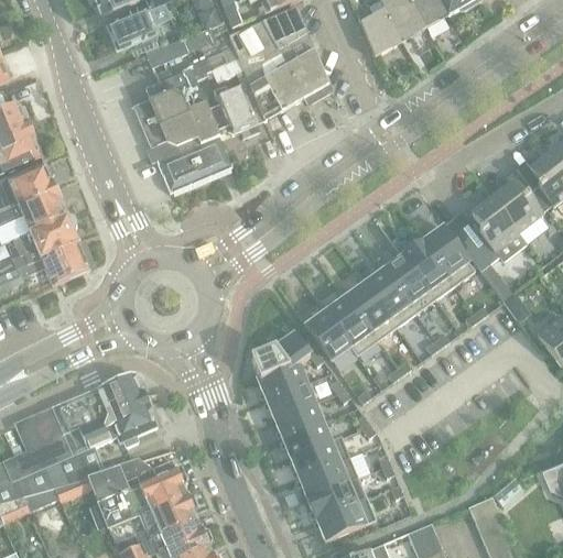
[(148,9),(163,2),(169,0),(91,0),(95,1),(100,15),(136,0),(144,0),(148,9)]
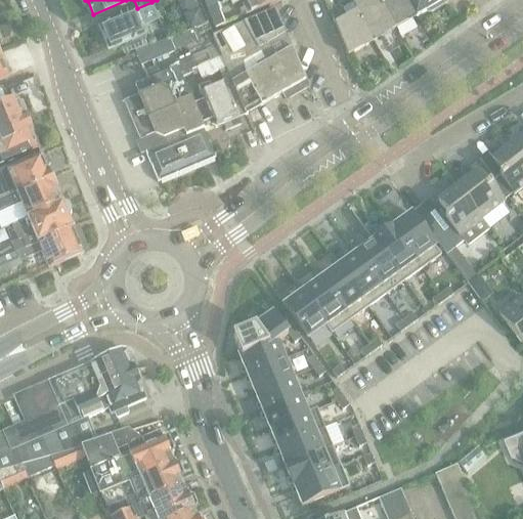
[(186,6),(187,9),(199,4),(197,0),(177,0),(181,8),(186,6)]
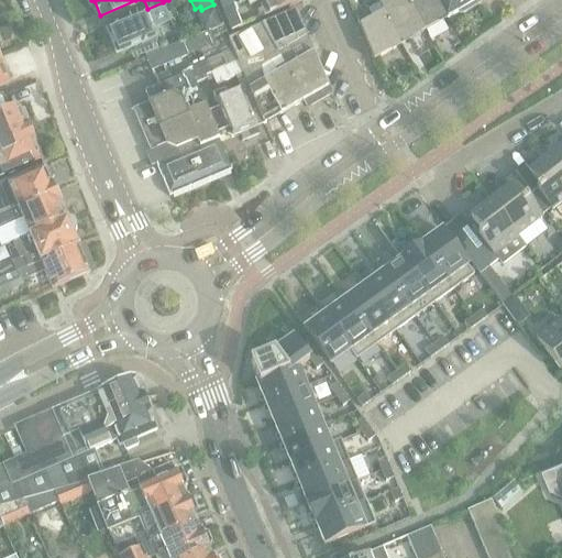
[(248,0),(249,2),(254,0),(263,0),(259,2),(263,14),(297,0),(248,0)]
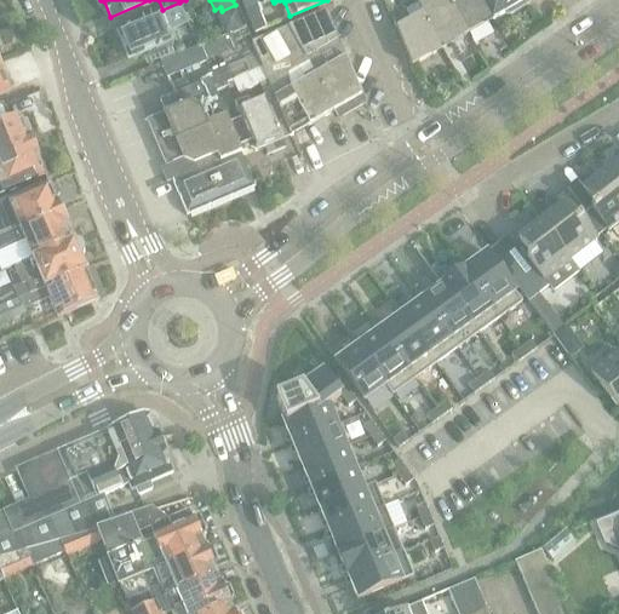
[(420,10),(440,45),(465,30),(447,0),(416,0),(420,10)]
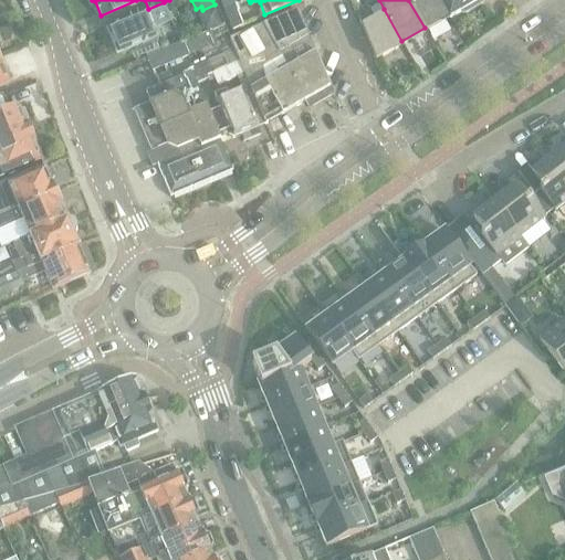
[(408,0),(425,28),(448,14),(439,0),(408,0)]
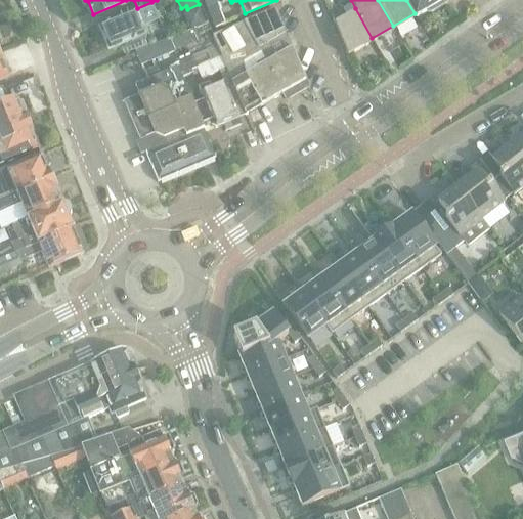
[(406,0),(415,13),(436,0),(406,0)]
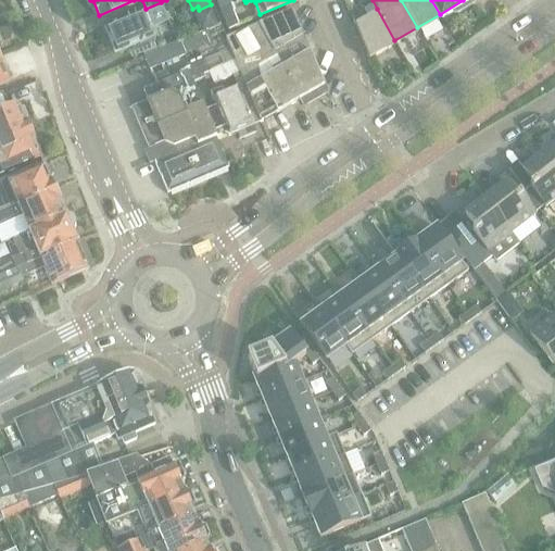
[(235,8),(232,1),(219,7),(227,27),(239,22),(232,8),(235,8)]
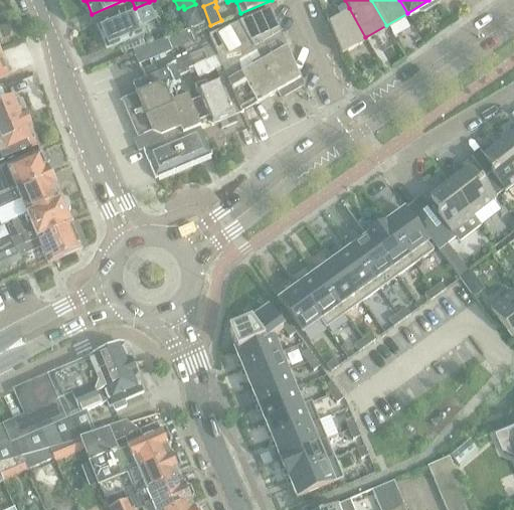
[(154,16),(149,2),(135,8),(132,10),(97,25),(106,46),(145,30),(141,22),(154,16)]
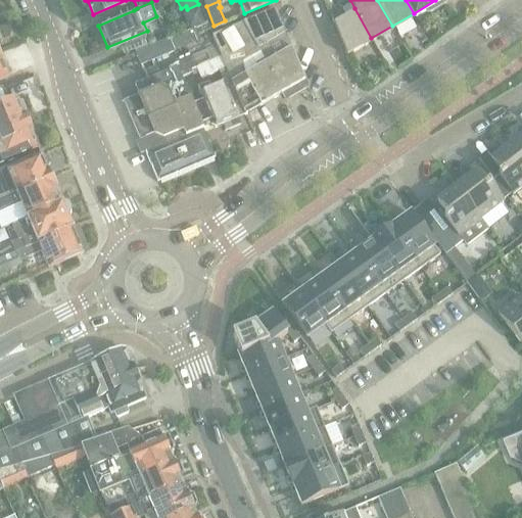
[(198,4),(182,11),(188,27),(204,19),(198,4)]
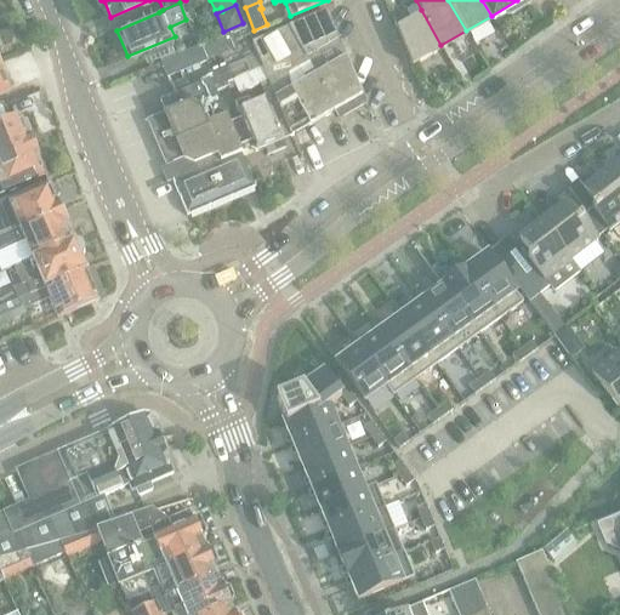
[(339,114),(363,101),(337,38),(325,9),(251,40),(256,51),(267,77),(290,132),(335,107),(339,114)]
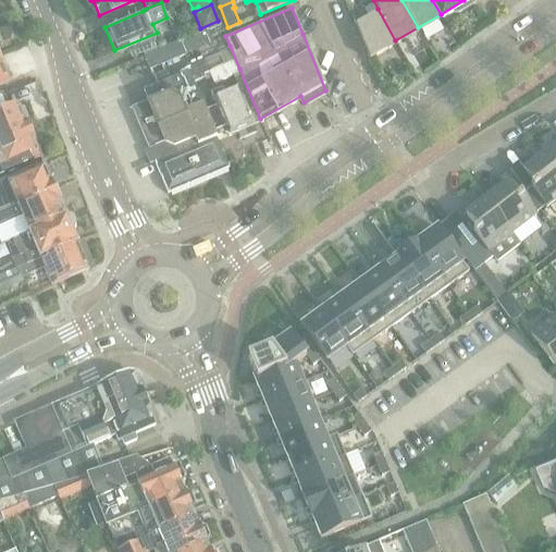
[(369,56),(395,40),(378,9),(355,22),(369,56)]
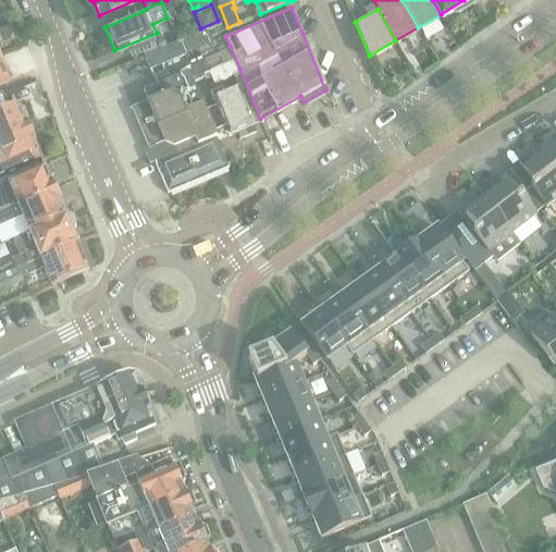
[(149,66),(173,57),(185,51),(180,39),(144,53),(149,66)]
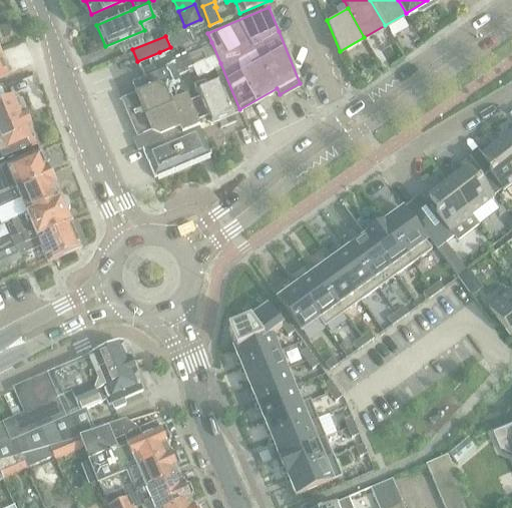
[(205,56),(186,63),(188,68),(187,68),(188,70),(193,67),(196,73),(213,66),(220,63),(211,42),(201,46),(205,56)]
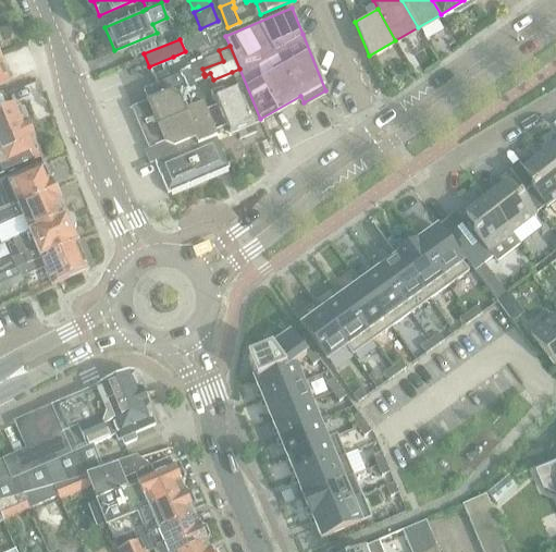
[(201,57),(186,63),(188,69),(192,78),(204,74),(205,74),(202,69),(223,61),(219,50),(201,57)]
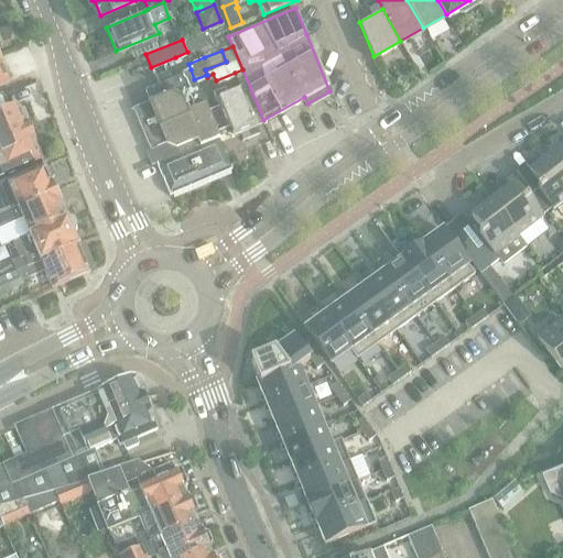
[(191,69),(172,77),(144,88),(149,100),(133,107),(150,149),(144,151),(151,165),(157,162),(169,193),(230,167),(199,91),(194,79),(191,69)]
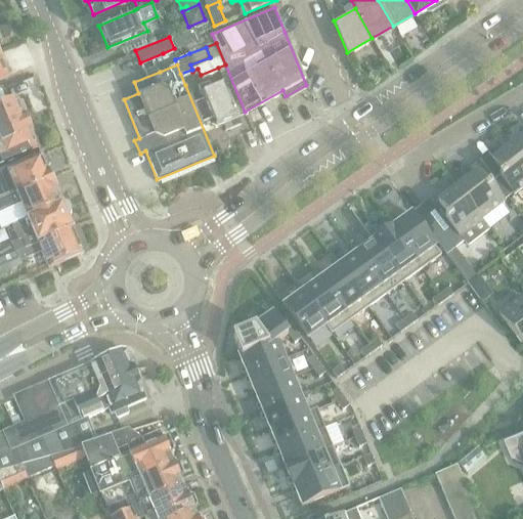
[(225,128),(240,122),(222,80),(208,86),(207,83),(199,87),(203,97),(193,101),(204,125),(213,121),(215,126),(222,122),(225,128)]
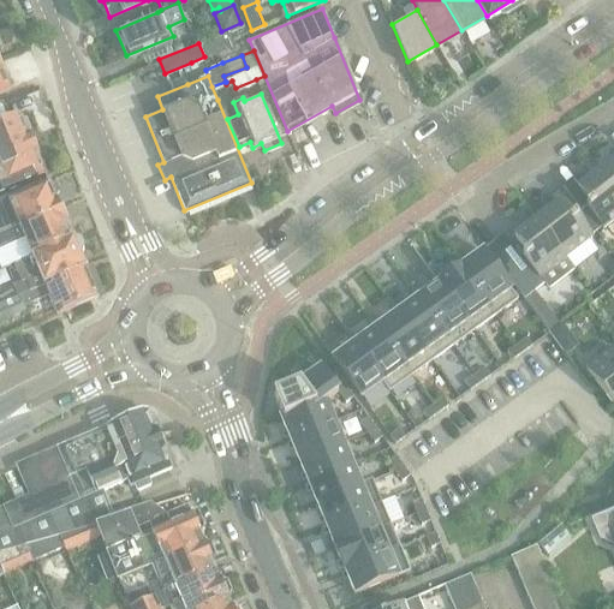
[(0,156),(34,142),(28,129),(25,130),(24,127),(28,124),(25,117),(19,117),(18,113),(10,117),(0,120),(0,156)]
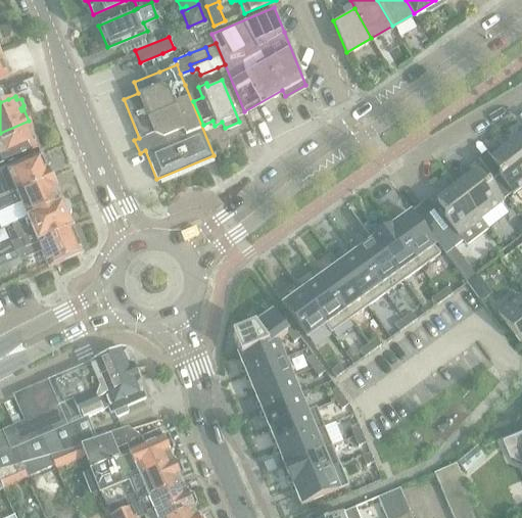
[(0,161),(37,146),(31,129),(32,129),(29,121),(0,133),(0,161)]
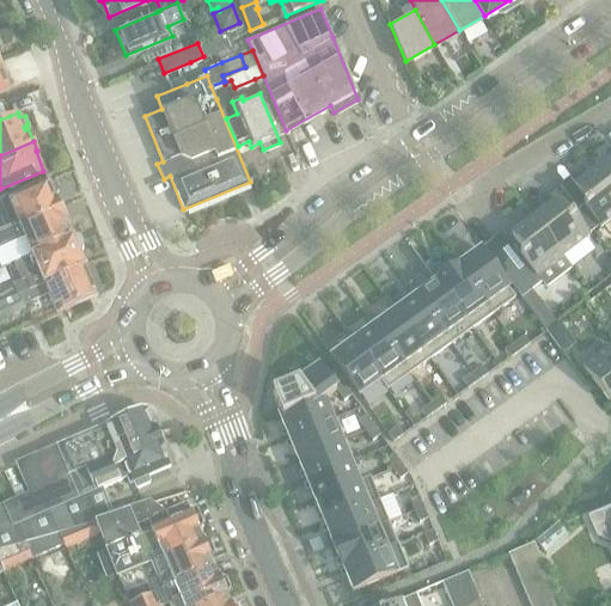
[(610,151),(610,152),(596,165),(610,184),(610,144),(608,147),(610,151)]
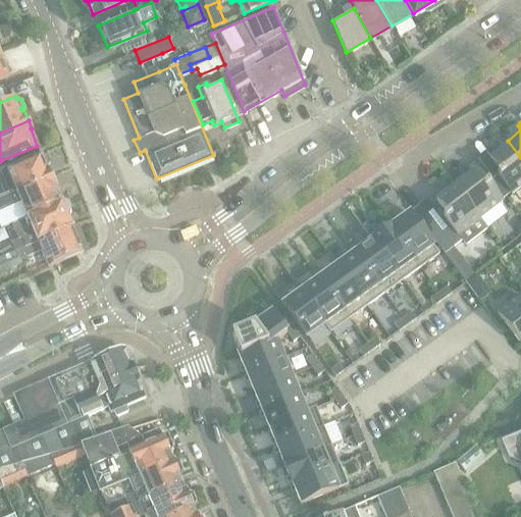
[(485,150),(477,157),(491,175),(505,193),(510,189),(511,191),(520,183),(520,157),(508,141),(497,149),(489,155),(485,150)]
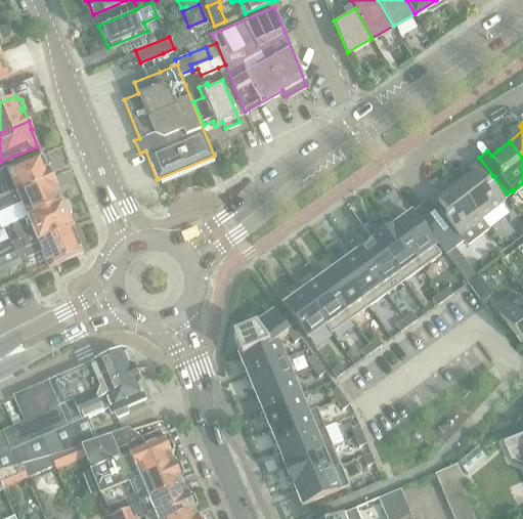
[(0,199),(52,176),(47,165),(46,166),(45,164),(49,163),(45,155),(41,154),(40,152),(5,167),(11,181),(0,186),(0,199)]
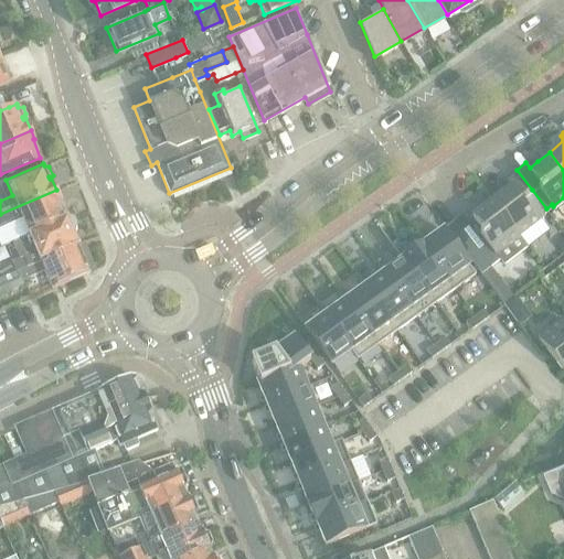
[(503,189),(491,197),(519,233),(527,243),(547,226),(540,216),(543,214),(542,213),(546,208),(532,190),(517,170),(507,176),(511,182),(503,189)]
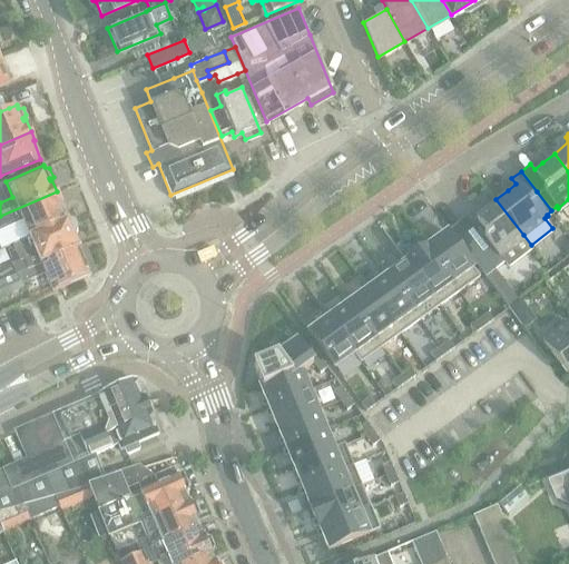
[(60,200),(57,191),(0,216),(0,243),(1,247),(12,243),(67,218),(59,200),(60,200)]
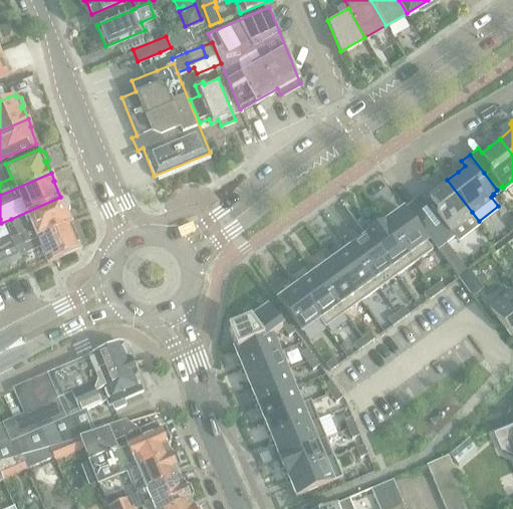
[(407,203),(406,204),(432,239),(438,247),(455,234),(457,236),(462,236),(480,222),(479,221),(472,212),(447,180),(434,190),(430,185),(426,189),(407,203)]
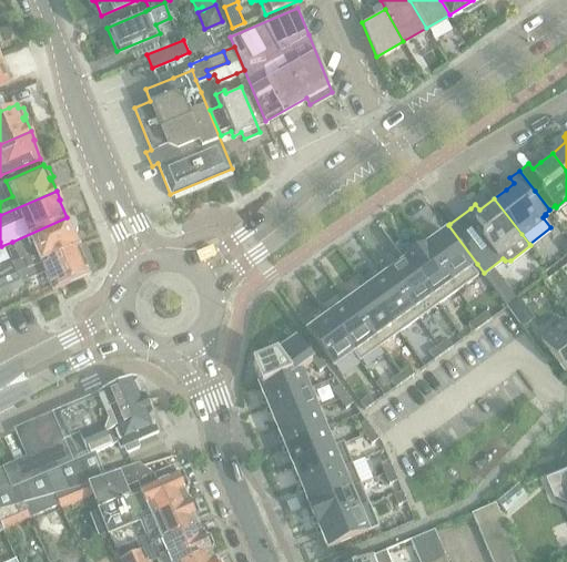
[(73,220),(67,217),(12,242),(19,258),(10,262),(11,264),(0,268),(0,273),(1,276),(78,244),(74,234),(77,227),(73,220)]
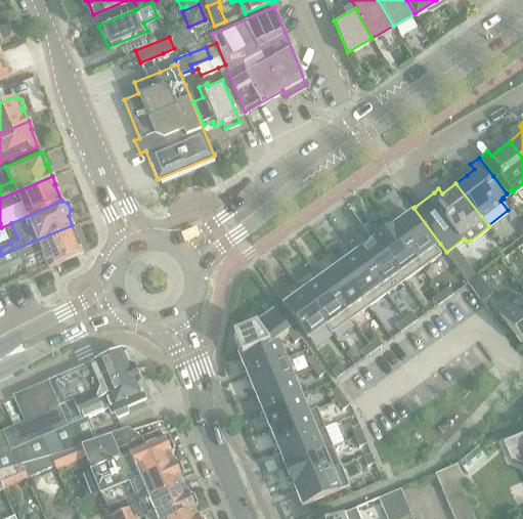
[(409,210),(391,224),(421,265),(440,252),(409,210)]
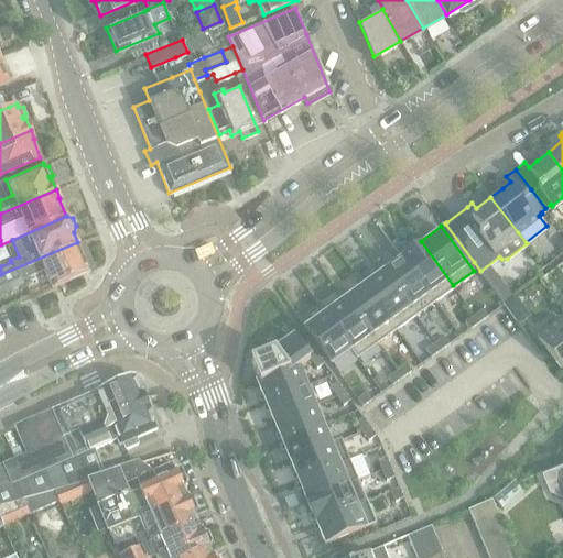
[(421,241),(402,254),(434,299),(453,285),(421,241)]
